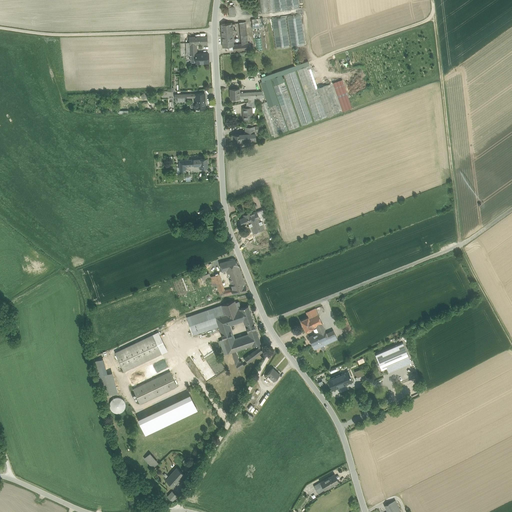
[(298,0),(260,0),(262,13),(299,7),(298,0)]
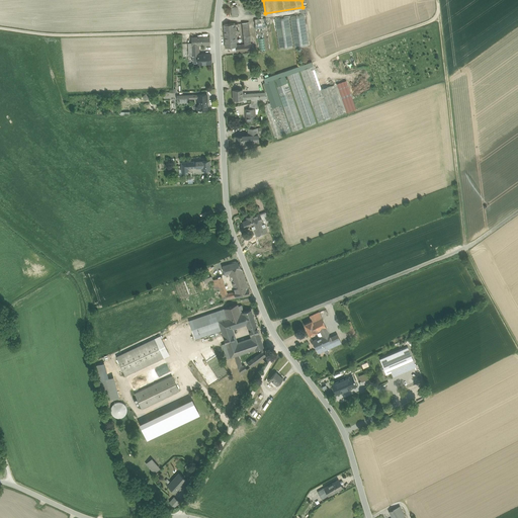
[(305,15),(290,17),(294,47),(309,45),(305,15)]
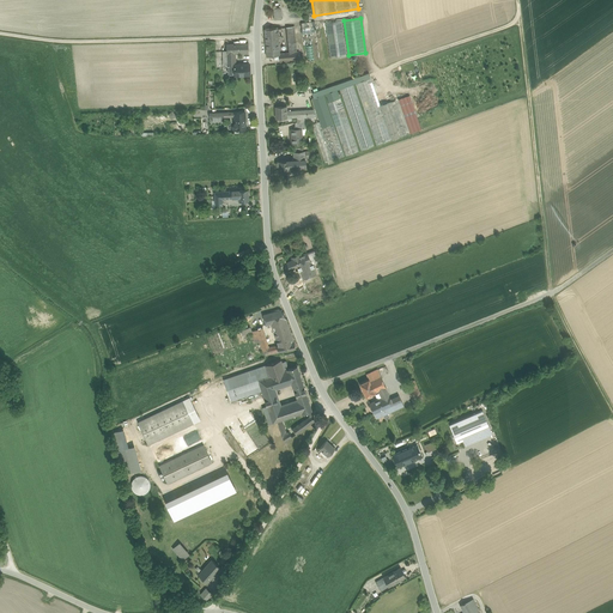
[(341,20),(326,23),(331,58),(347,55),(341,20)]
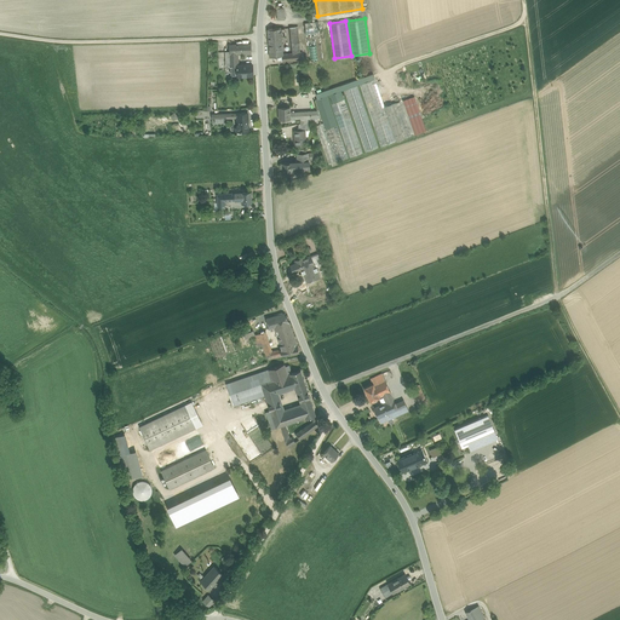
[(319,32),(319,22),(304,22),(304,33),(319,32)]
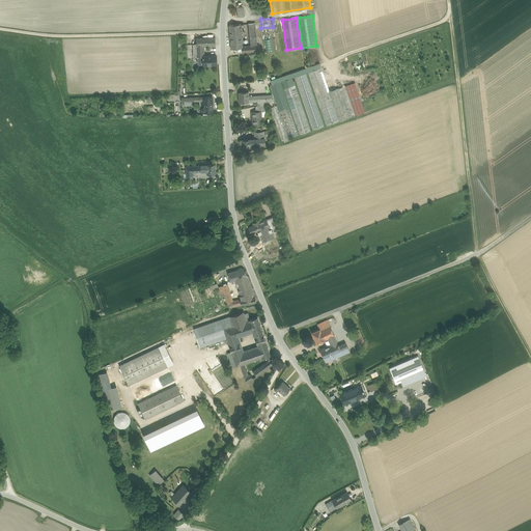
[(244,24),(229,25),(231,49),(242,48),(246,47),(245,46),(244,24)]
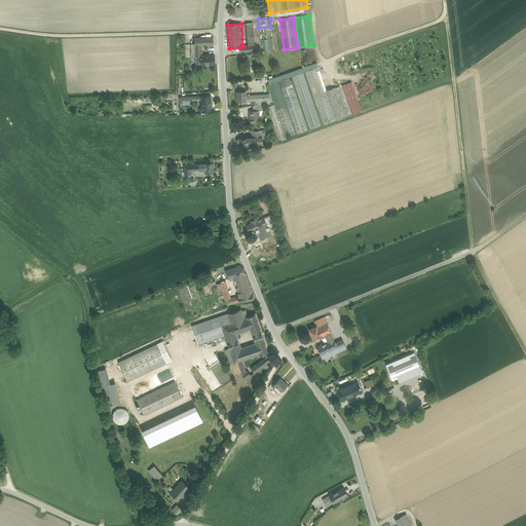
[(213,37),(194,38),(194,44),(194,45),(201,45),(201,46),(213,45),(213,37)]
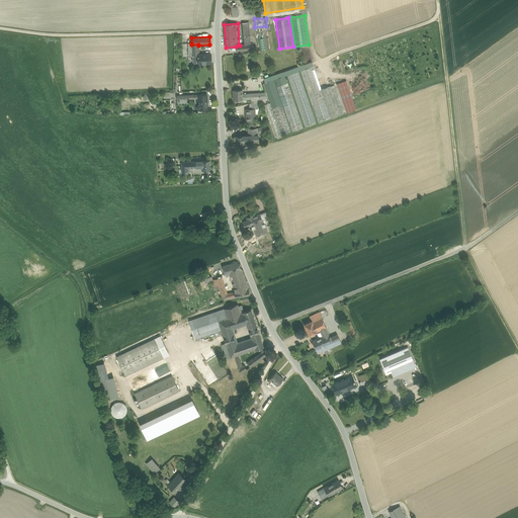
[(198,56),(198,57),(195,57),(194,58),(194,64),(210,63),(210,55),(198,56)]
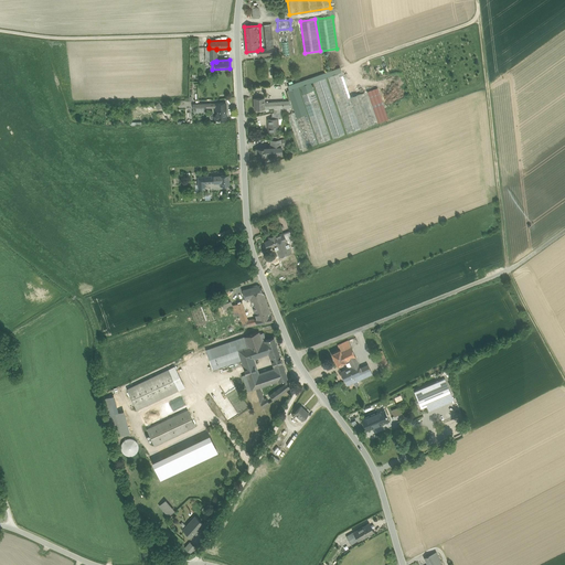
[(340,67),(288,85),(289,89),(298,87),(299,86),(311,83),(313,82),(326,77),(328,76),(341,72),(340,67)]
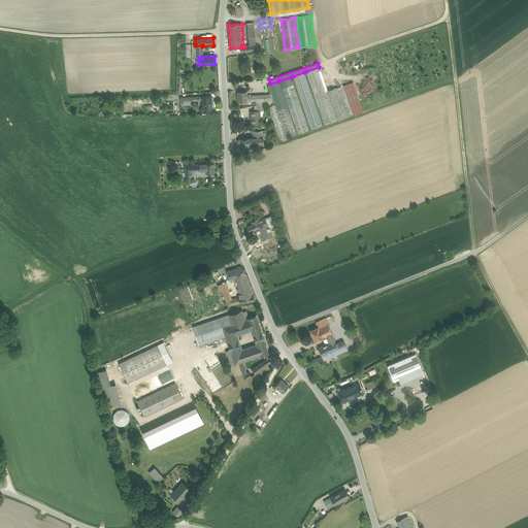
[(319,67),(306,71),(324,125),(337,120),(327,91),(319,67)]
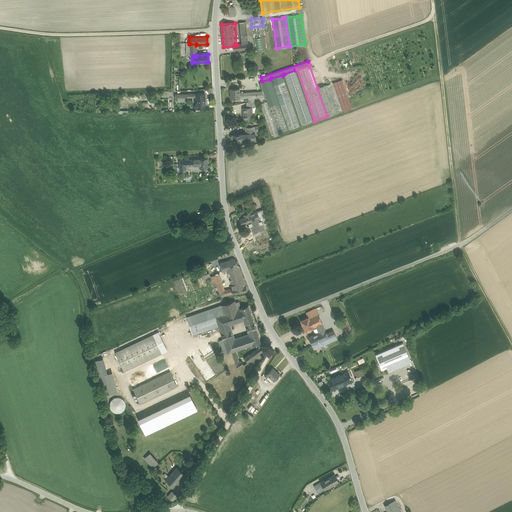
[(295,70),(284,74),(301,125),(312,121),(295,70)]
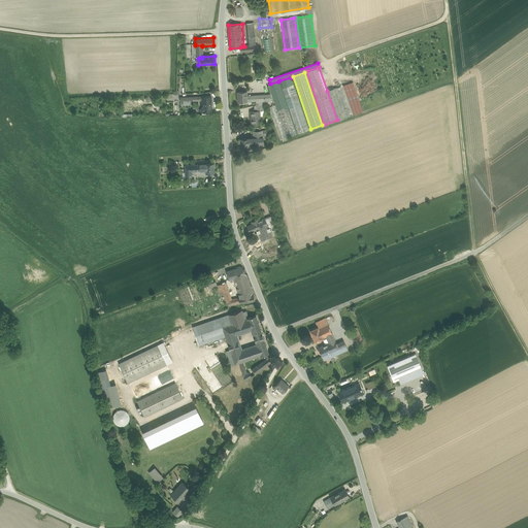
[(291,77),(279,80),(282,88),(293,84),(292,80),(293,80),(293,78),(292,79),(291,77)]
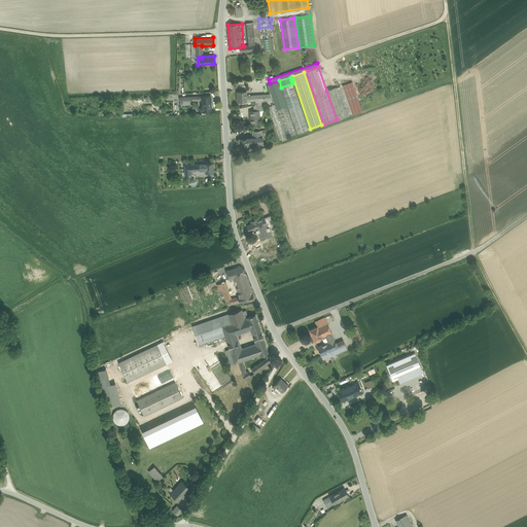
[(296,134),(278,81),(270,83),(268,84),(275,104),(286,137),(296,134)]
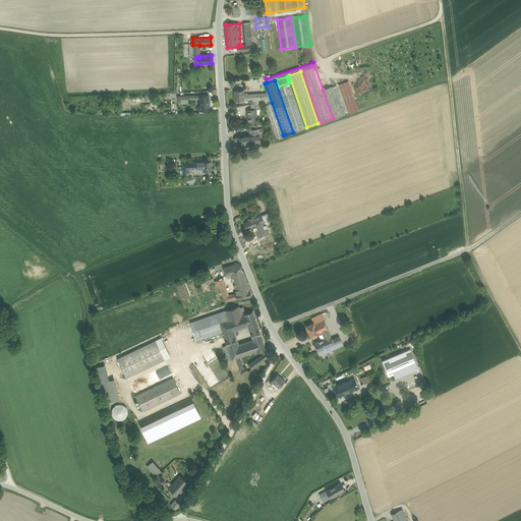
[(348,81),(330,88),(339,116),(358,110),(348,81)]
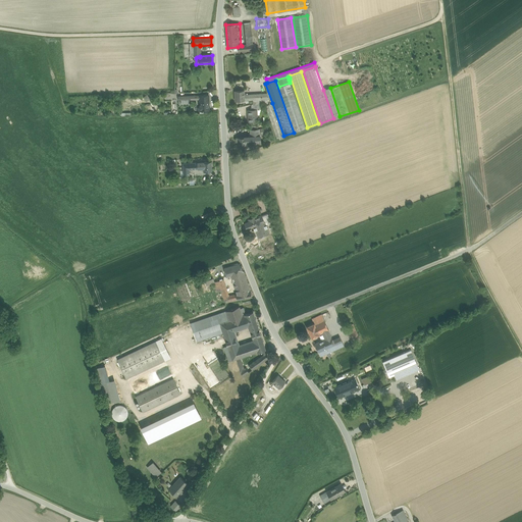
[(290,83),(278,87),(295,133),(306,128),(290,83)]
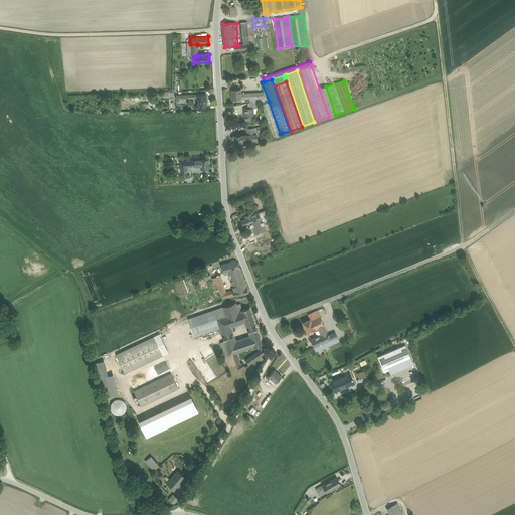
[(326,87),(325,87),(319,89),(329,117),(335,115),(326,87)]
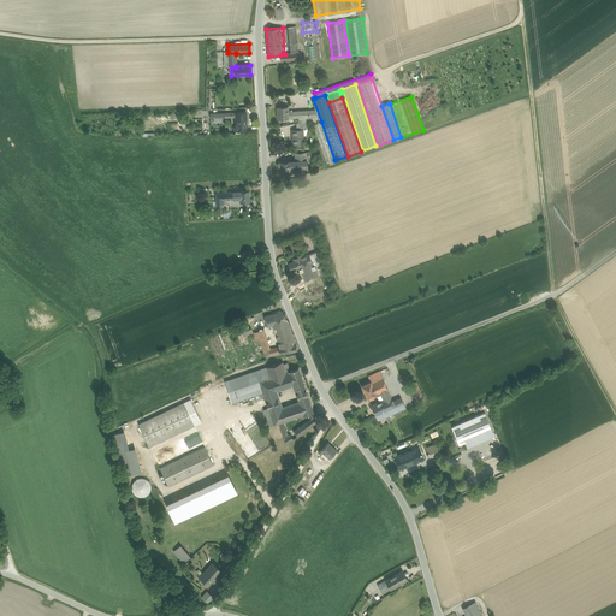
[(288,107),(277,107),(277,112),(277,119),(288,118),(292,118),(292,111),(288,112),(288,107)]
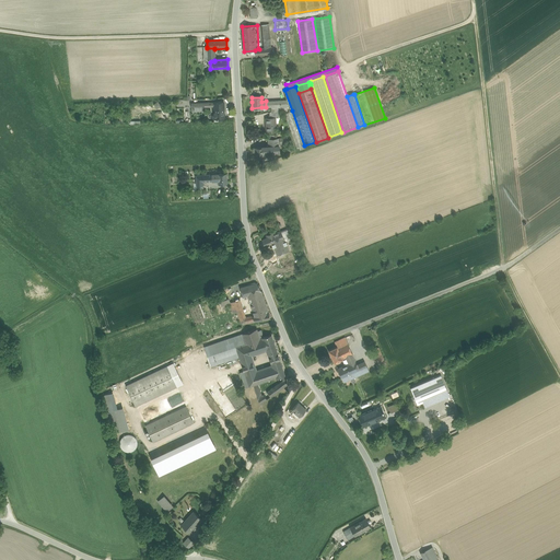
[(287,100),(266,101),(266,107),(271,106),(271,112),(278,112),(288,111),(287,100)]
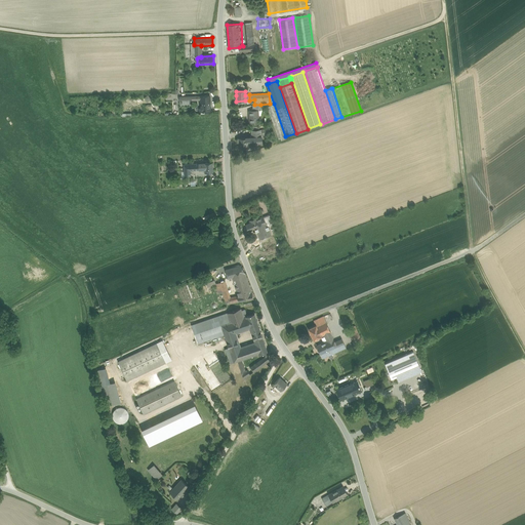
[(210,95),(200,96),(200,101),(201,108),(199,108),(199,112),(201,112),(205,112),(210,111),(210,95)]
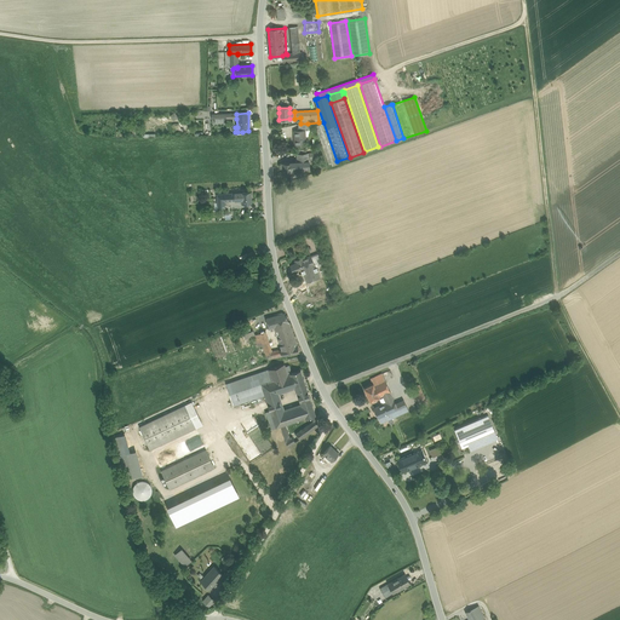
[(323,122),(315,126),(328,165),(337,161),(323,122)]
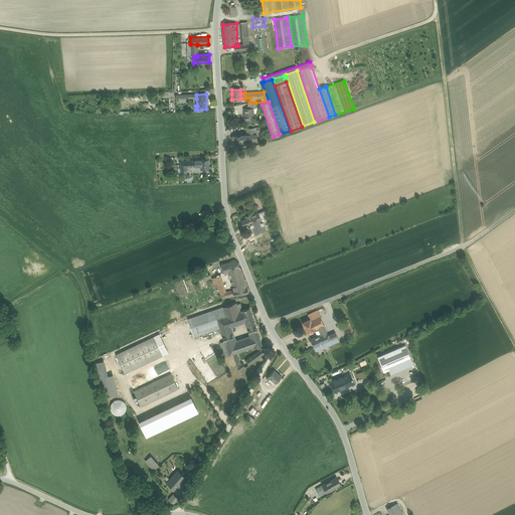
[(247,106),(246,106),(246,108),(244,109),(244,121),(253,120),(252,108),(256,108),(255,106),(247,106)]
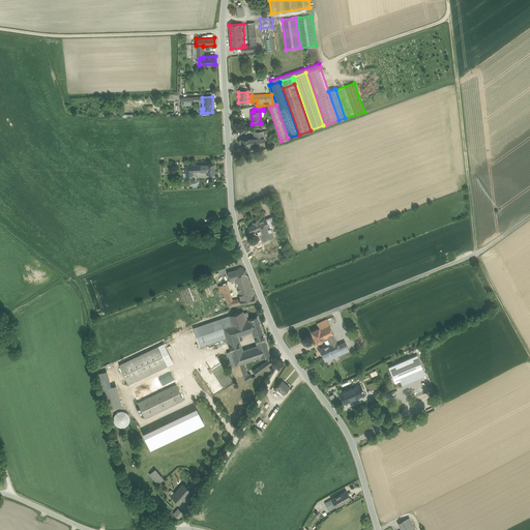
[(254,139),(240,140),(239,141),(239,143),(240,144),(241,144),(241,149),(251,149),(251,151),(255,151),(256,151),(255,145),(260,145),(261,144),(261,143),(264,143),(264,138),(254,139)]
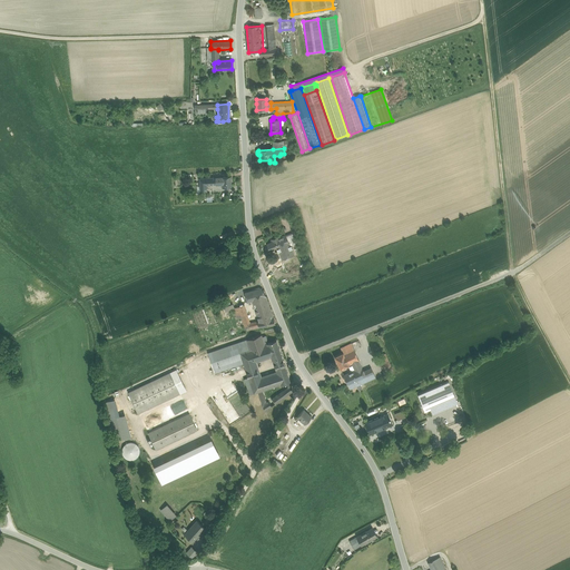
[(220,177),(206,178),(206,185),(219,184),(219,187),(222,187),(220,177)]
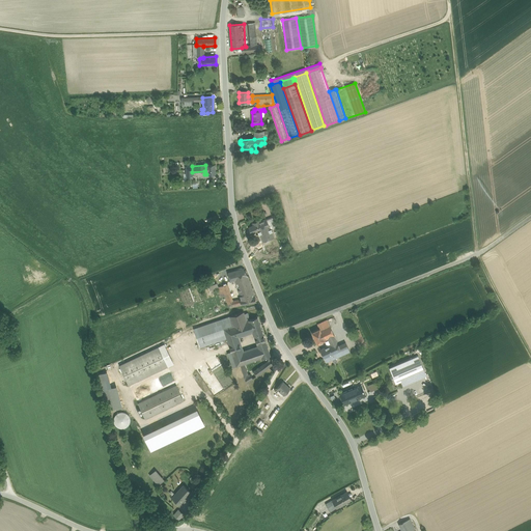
[(215,165),(205,165),(206,174),(206,175),(216,174),(215,165)]
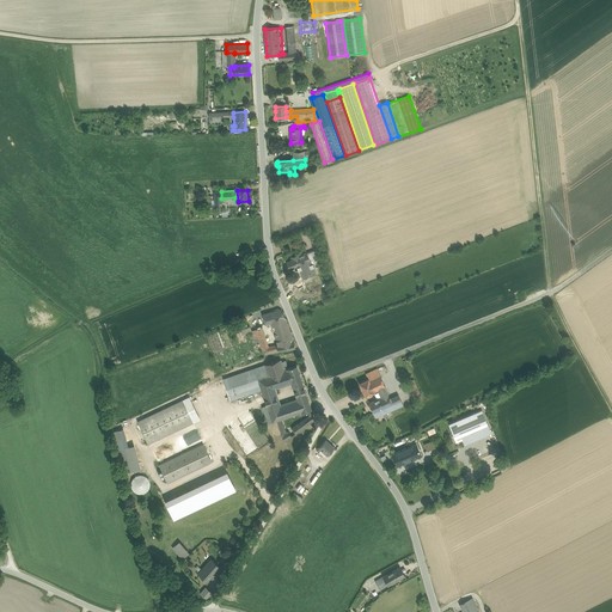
[(313,250),(307,252),(312,265),(318,263),(313,250)]
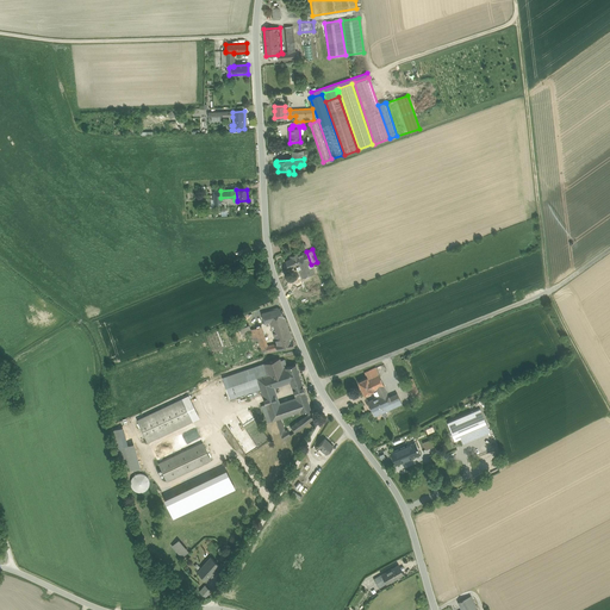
[(306,251),(298,255),(297,254),(292,255),(293,257),(286,261),(288,268),(290,268),(297,265),(302,278),(315,272),(311,265),(306,251)]
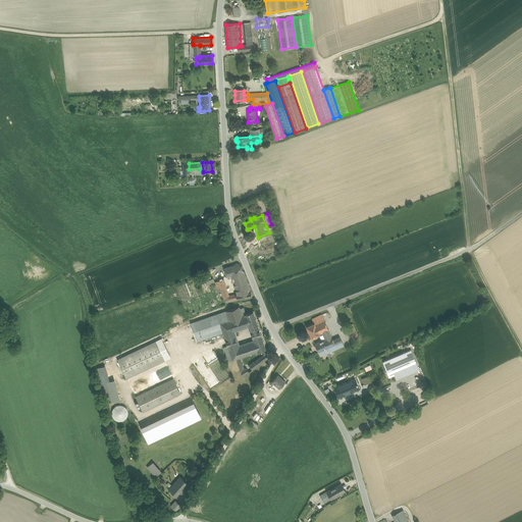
[(247,279),(239,264),(224,268),(227,277),(235,275),(237,294),(249,292),(247,279)]
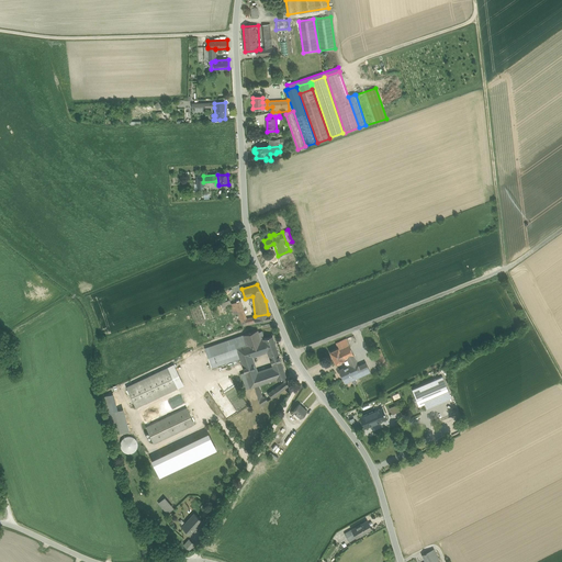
[(254,316),(246,318),(240,301),(235,303),(238,313),(242,325),(255,323),(254,316)]
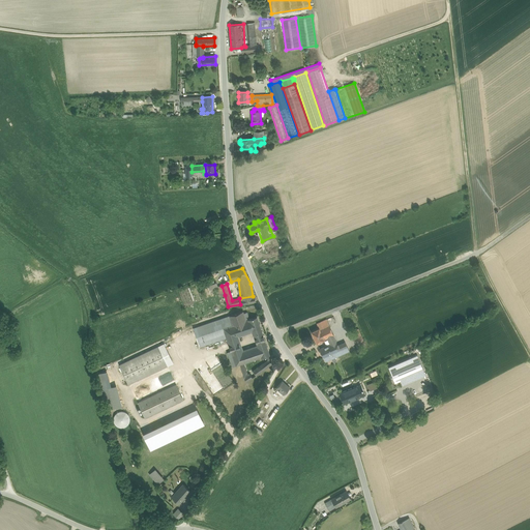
[(243,311),(193,328),(199,347),(226,337),(223,328),(246,320),(244,313),(243,311)]
